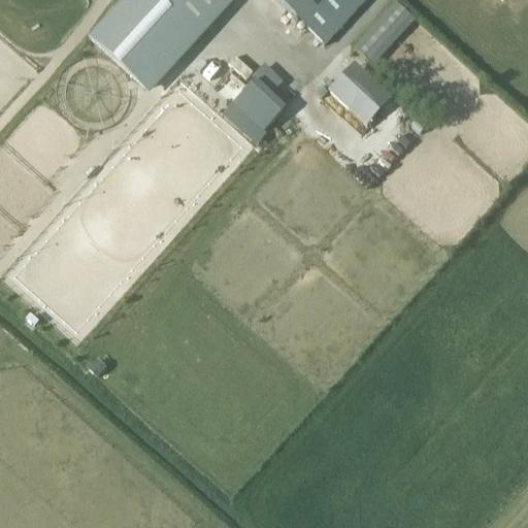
[(126,0),(89,41),(144,92),(228,0),(126,0)]
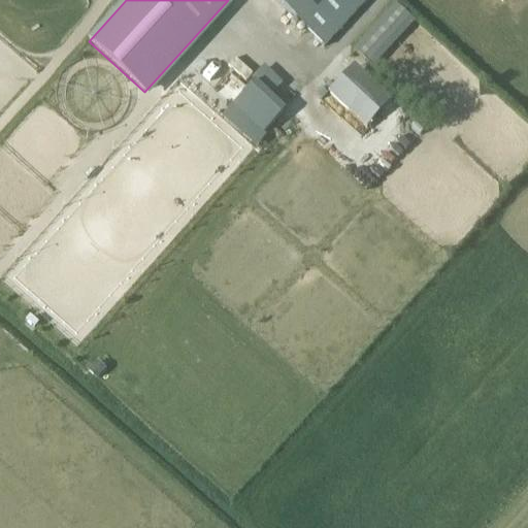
[(272,0),(329,53),(376,0),(272,0)]
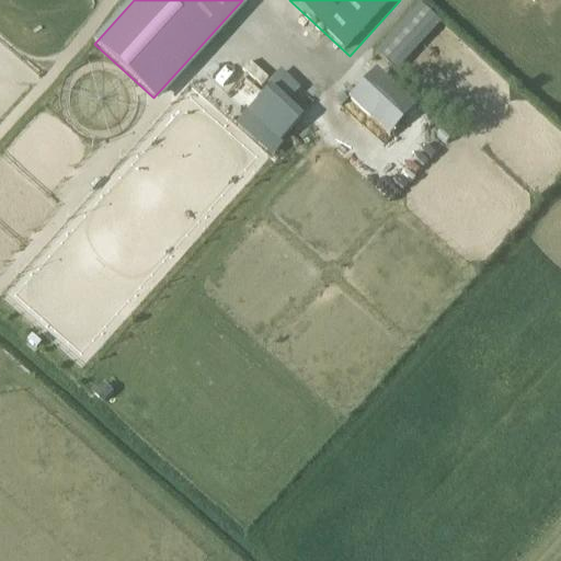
[(421,2),(375,50),(396,70),(442,21),(421,2)]
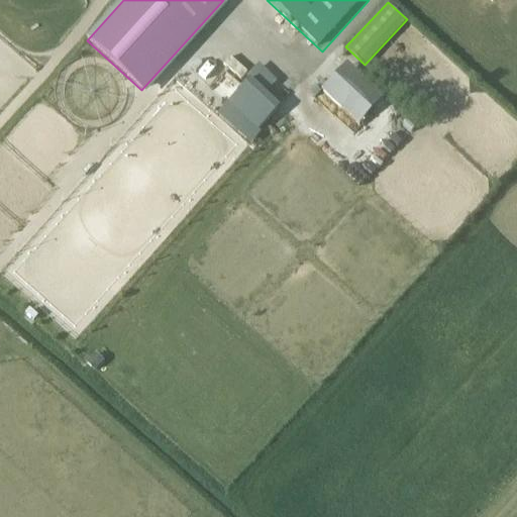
[(268,90),(277,78),(257,63),(248,74),(268,90)]
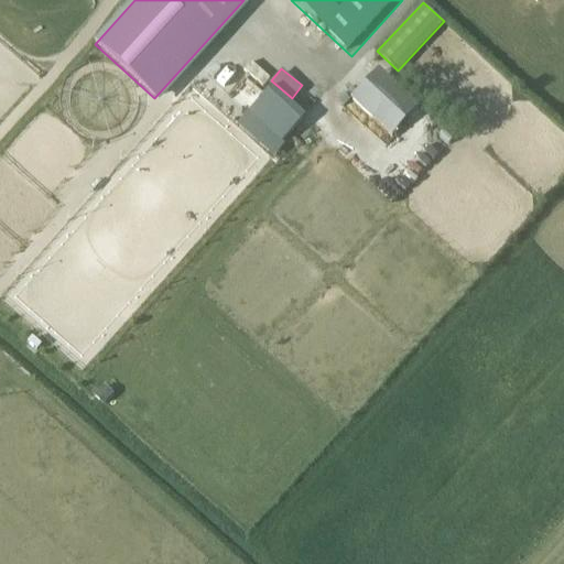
[(273,85),(237,122),(272,155),(307,117),(273,85)]
